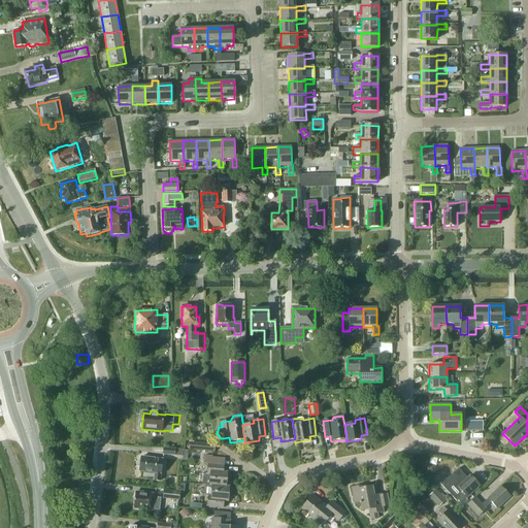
[(215,444),(189,442),(189,449),(215,452),(215,444)]
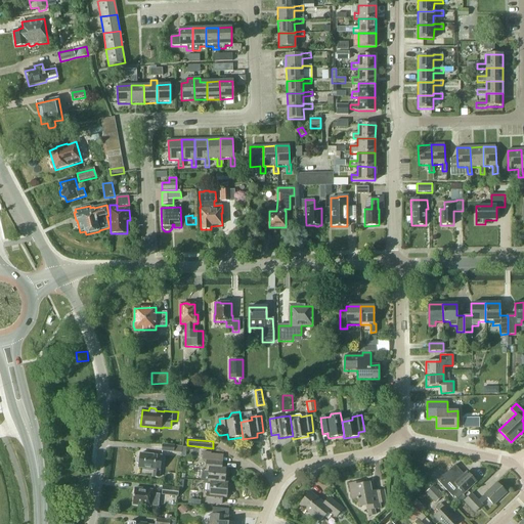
[(182,446),(175,446),(175,445),(163,444),(162,451),(182,453),(182,446)]
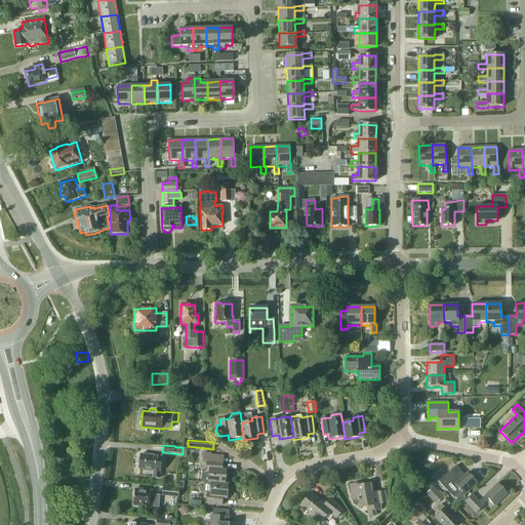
[(225,484),(226,470),(221,470),(223,462),(211,461),(212,453),(203,453),(203,461),(207,461),(206,471),(203,471),(201,482),(208,483),(211,484),(211,483),(225,484)]
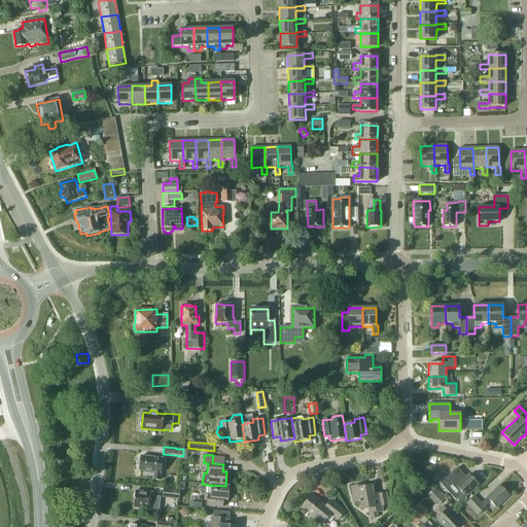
[(162,460),(140,457),(140,460),(137,461),(137,466),(139,467),(139,471),(154,472),(153,480),(160,481),(162,460)]
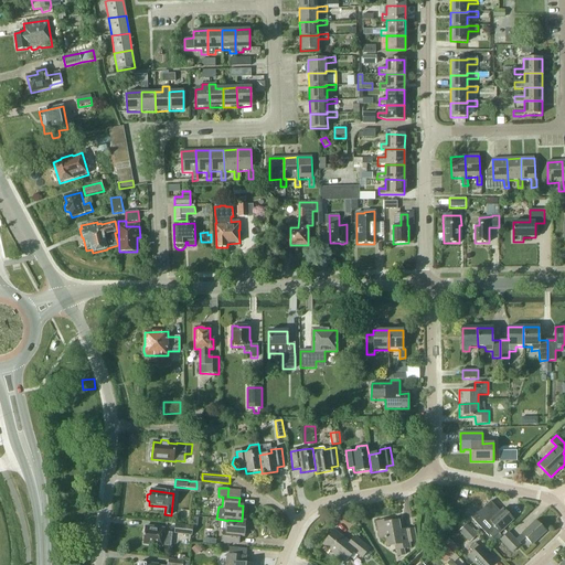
[(492,539),(500,532),(513,520),(503,509),(500,512),(490,501),(471,519),(488,536),(489,535),(491,537),(492,539)]
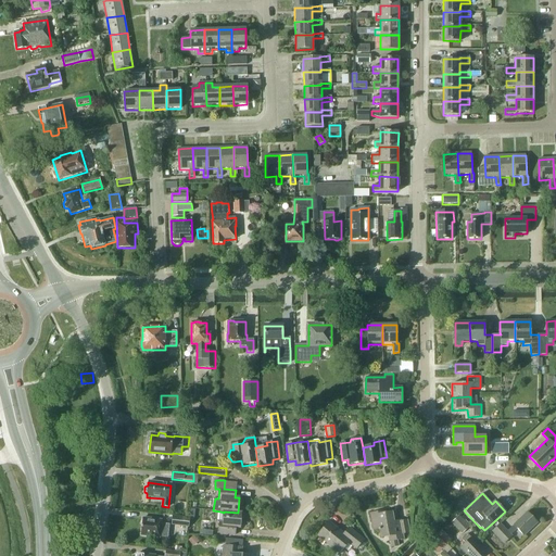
[(224,512),(224,513),(223,523),(219,522),(218,533),(236,534),(237,528),(240,529),(242,513),(238,513),(224,512)]
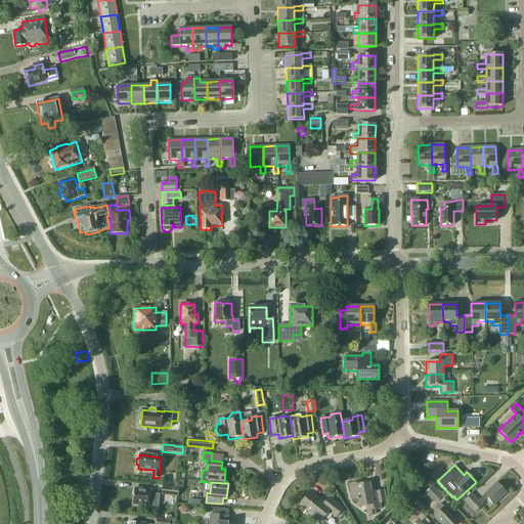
[(376,516),(375,510),(380,509),(379,504),(386,503),(384,490),(377,491),(370,492),(368,484),(362,485),(361,482),(348,485),(351,500),(356,499),(356,500),(357,500),(358,505),(365,505),(366,511),(367,511),(368,517),(376,516)]
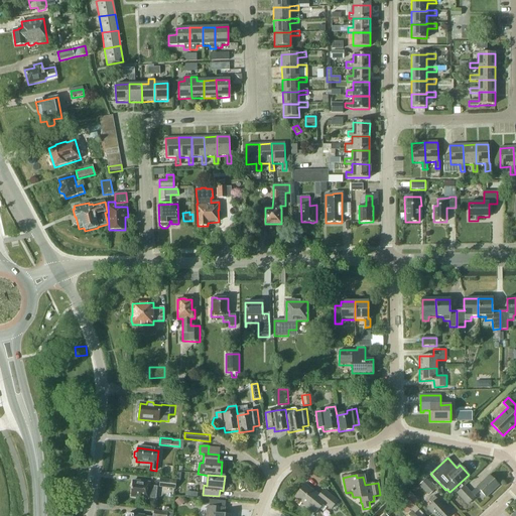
[(498,486),(489,476),(471,493),(464,486),(457,493),(468,505),(475,498),(474,497),(480,491),(486,497),(498,486)]
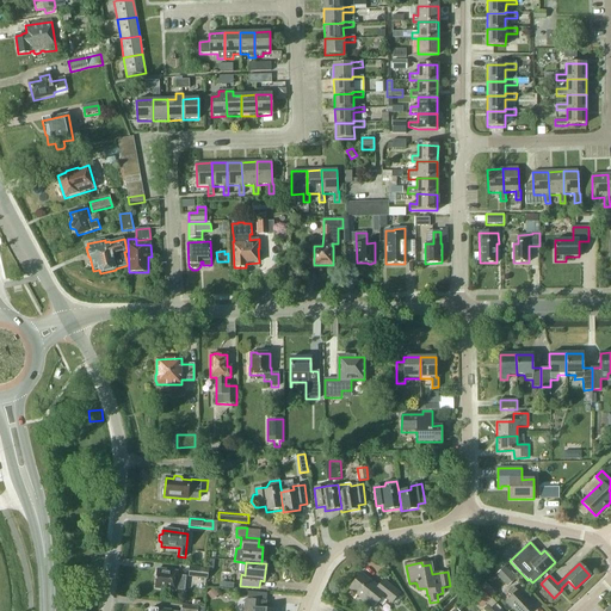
[(208,569),(190,567),(189,576),(207,580),(208,569)]
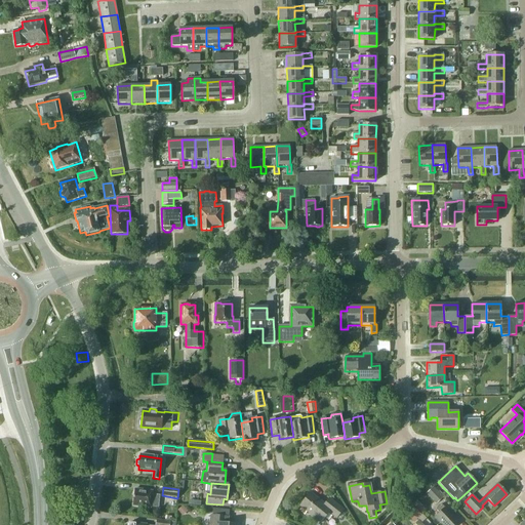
[(443,497),(434,487),(426,494),(436,505),(443,497)]
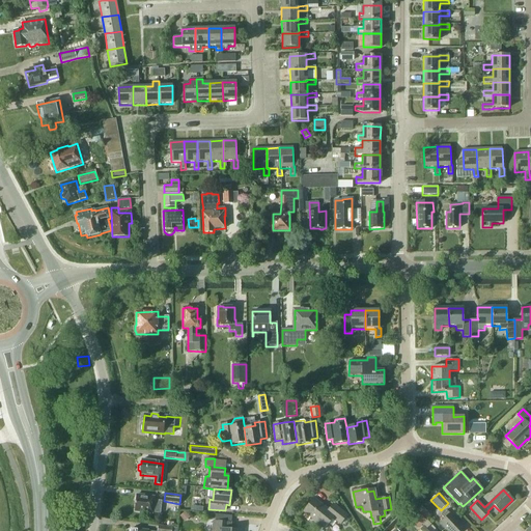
[(154,498),(137,496),(134,511),(151,513),(151,512),(157,513),(160,513),(162,501),(154,500),(154,498)]
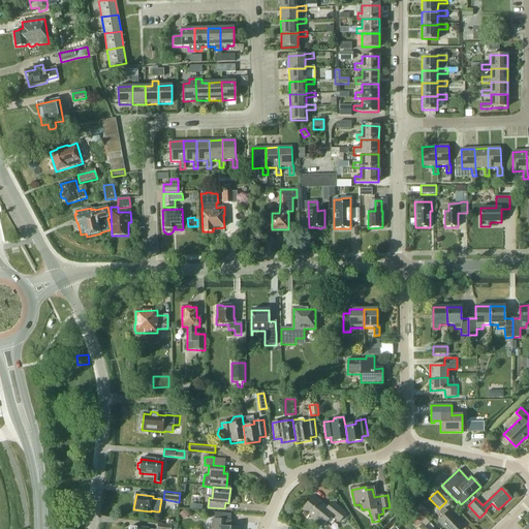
[(349,519),(345,515),(346,514),(331,502),(328,508),(312,497),(302,510),(323,526),(332,517),(339,522),(340,520),(344,524),(349,519)]
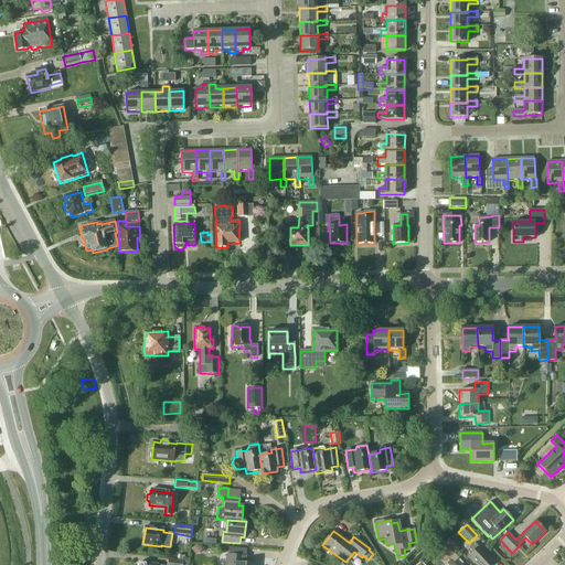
[(458,548),(448,539),(444,542),(454,553),(458,548)]
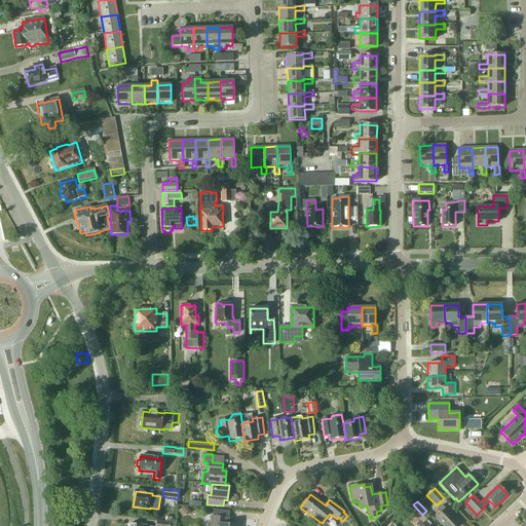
[(445,510),(442,505),(437,511),(441,514),(436,518),(443,525),(456,525),(459,523),(446,509),(445,510)]
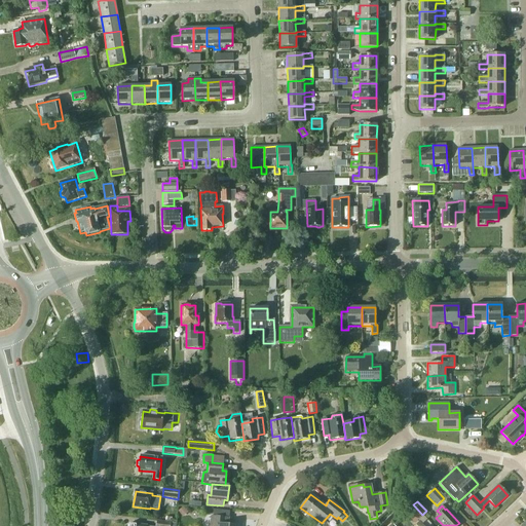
[(188,513),(184,506),(178,512),(183,517),(188,513)]
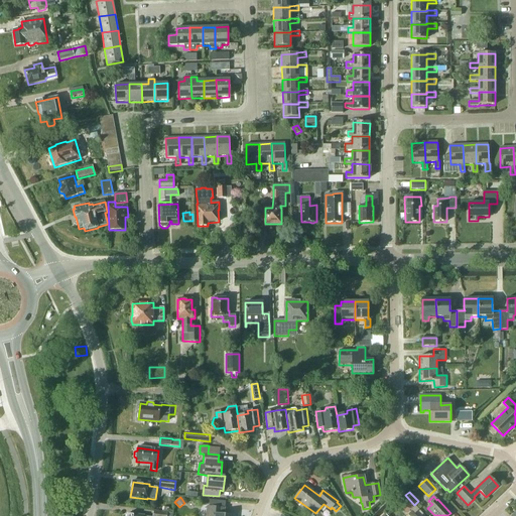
[(414,507),(406,498),(398,505),(407,514),(414,507)]
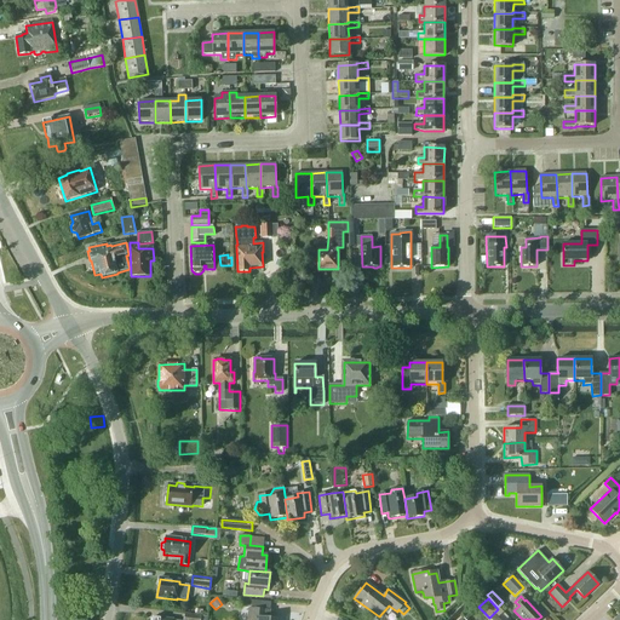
[(277,619),(279,619),(271,619),(273,612),(248,609),(247,619),(277,619)]
